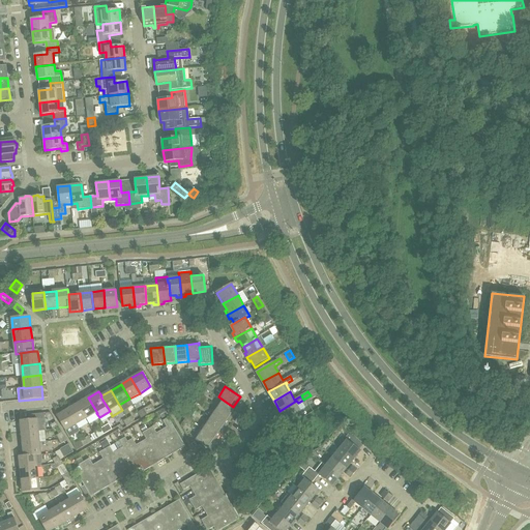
[(88,398),(78,404),(87,419),(96,413),(97,413),(88,398)]
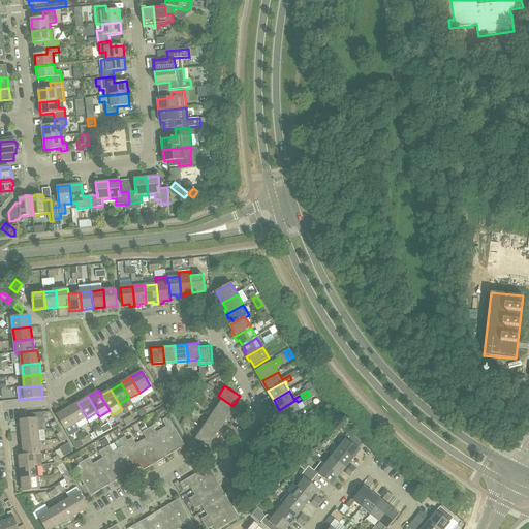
[(222,399),(215,409),(230,418),(237,409),(232,406),(222,399)]
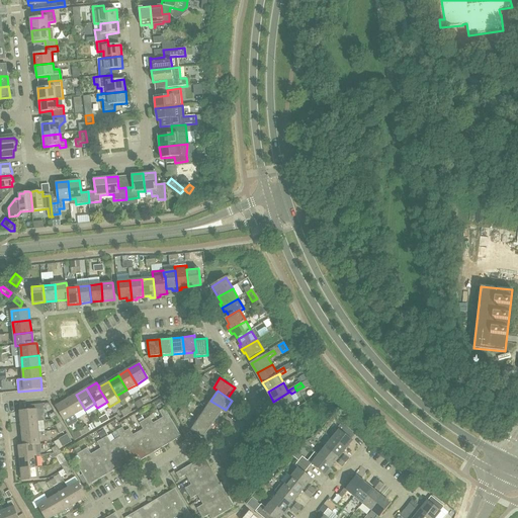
[(289,395),(291,394),(289,392),(273,402),(279,411),(294,403),(289,395)]
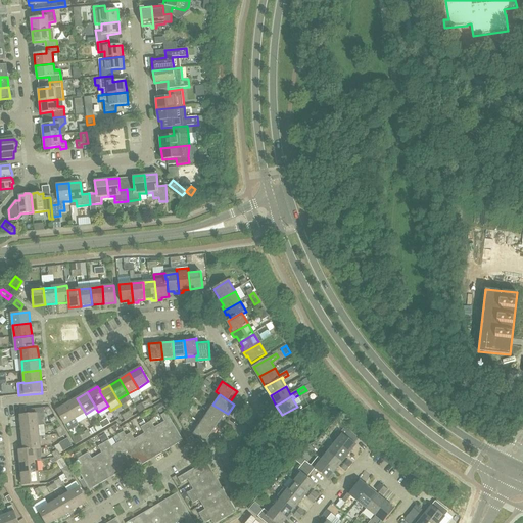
[(86,414),(77,398),(66,405),(75,420),(86,414)]
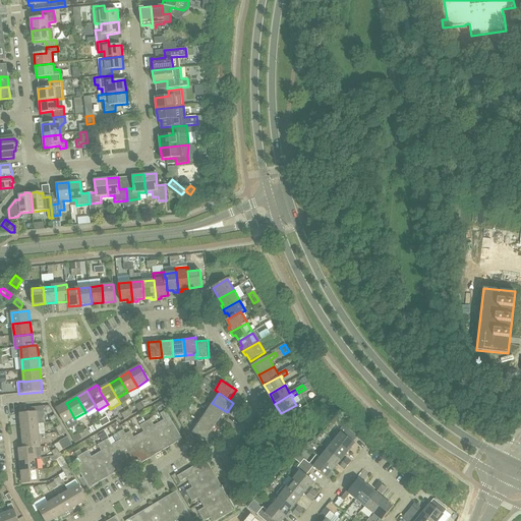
[(163,401),(157,405),(161,411),(167,408),(163,401)]
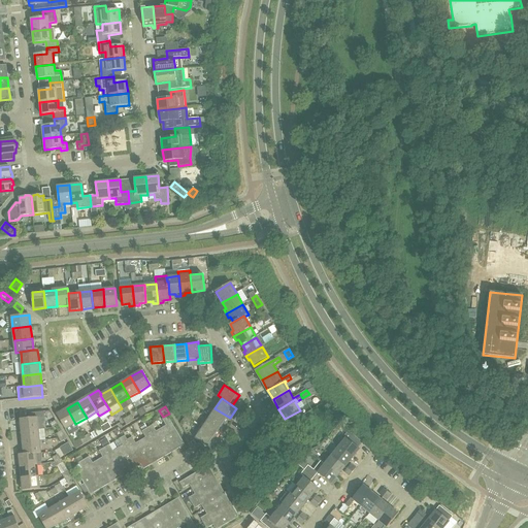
[(65,430),(72,426),(74,430),(78,428),(75,424),(67,408),(56,415),(65,430)]
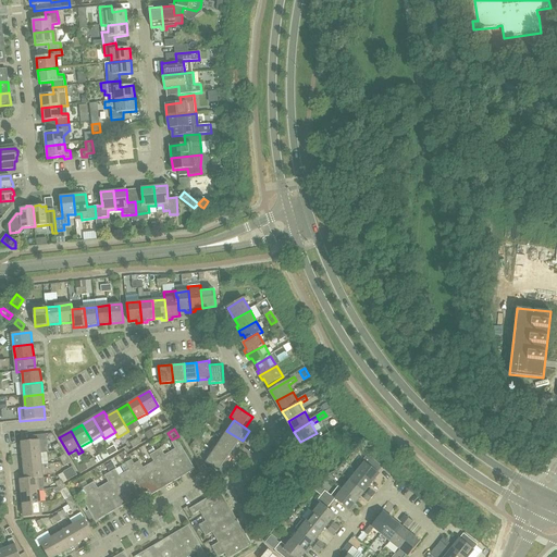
[(243,441),(226,431),(220,441),(235,452),(243,441)]
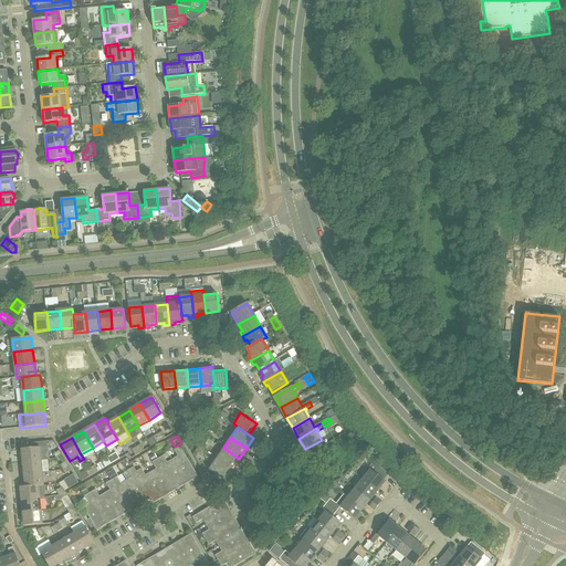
[(173,459),(187,483),(198,477),(179,446),(174,449),(177,456),(173,459)]
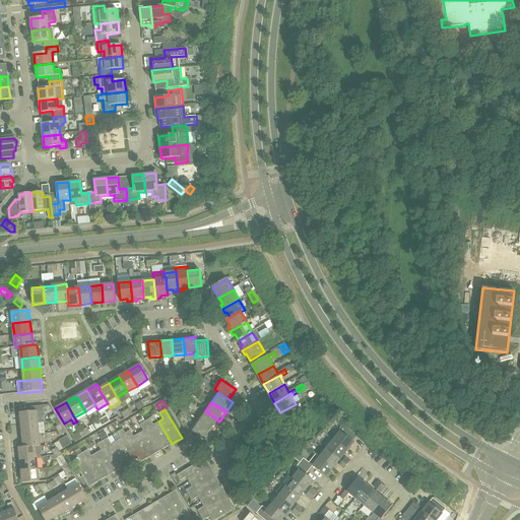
[(20,412),(21,425),(39,423),(38,411),(20,412)]
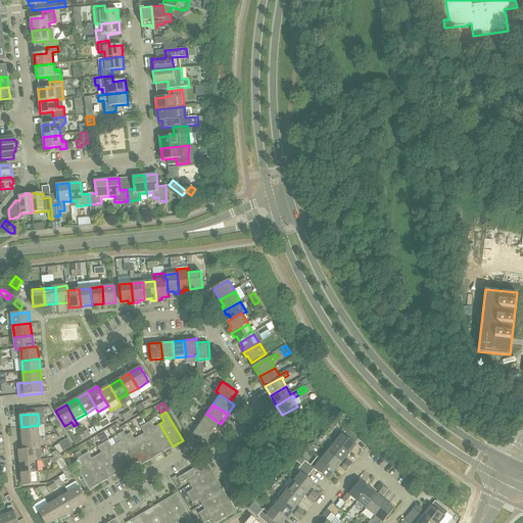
[(206,414),(199,424),(215,434),(221,424),(206,414)]
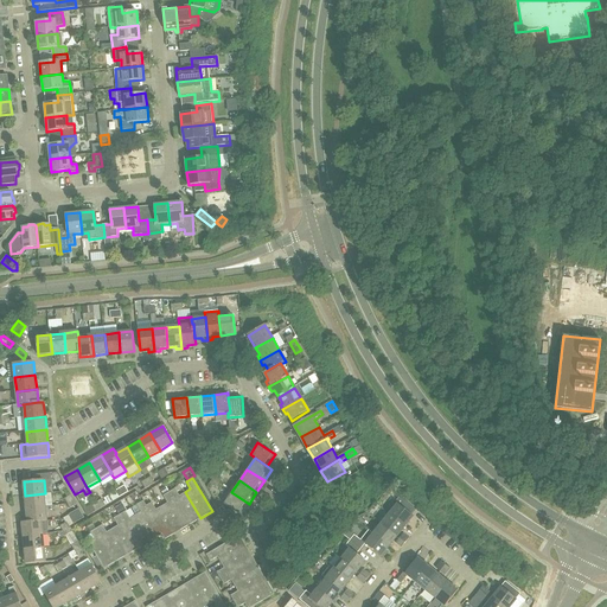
[(176,487),(170,491),(190,525),(200,518),(185,492),(180,494),(176,487)]
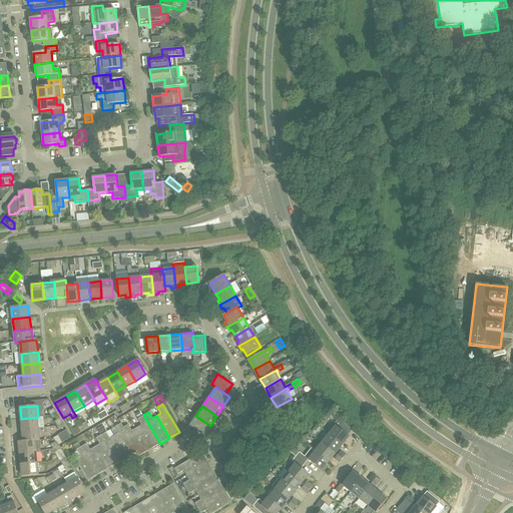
[(102,413),(92,419),(95,424),(105,418),(102,413)]
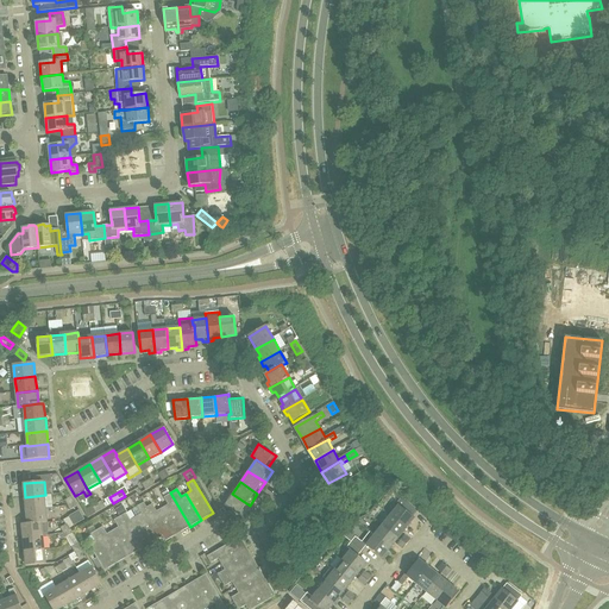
[(190,527),(170,493),(169,494),(164,496),(168,504),(163,508),(179,534),(190,527)]
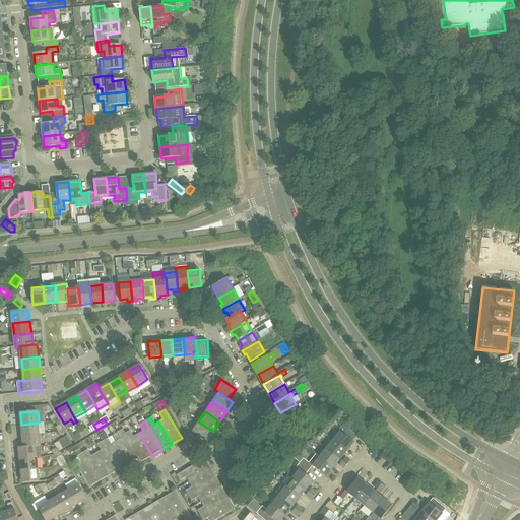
[(206,441),(213,432),(198,421),(192,431),(206,441)]
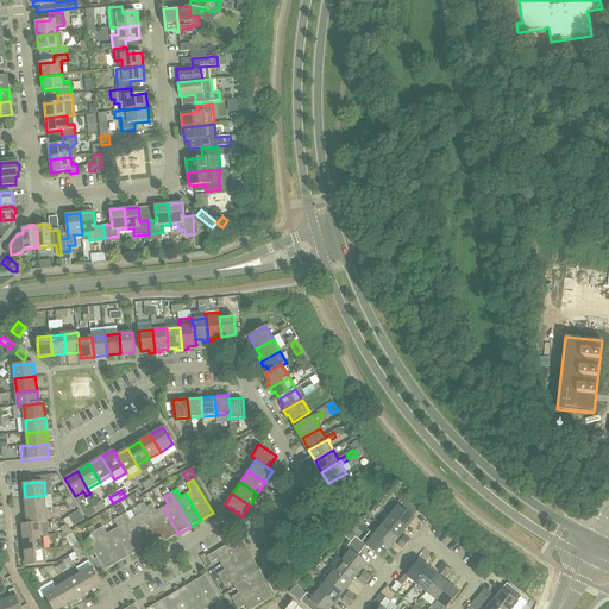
[(46,509),(45,495),(25,497),(26,510),(46,509)]
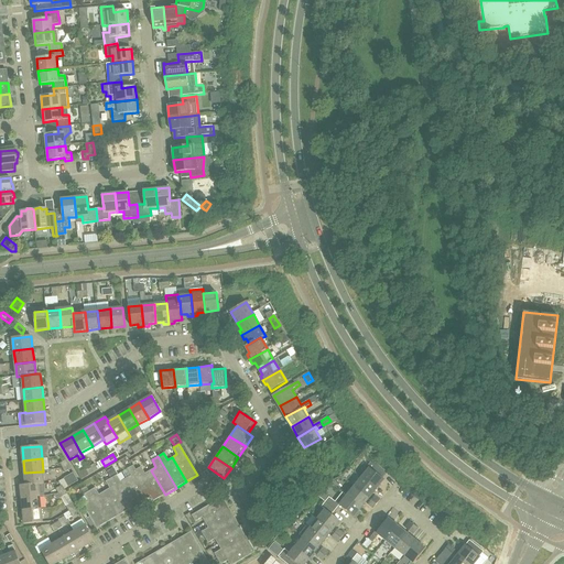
[(101,461),(94,465),(90,467),(93,473),(105,466),(101,461)]
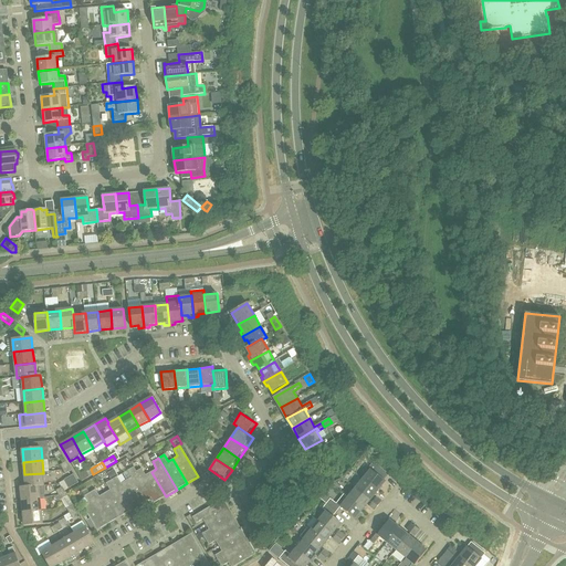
[(370,470),(363,479),(378,491),(386,481),(384,480),(388,475),(373,463),(368,468),(370,470)]
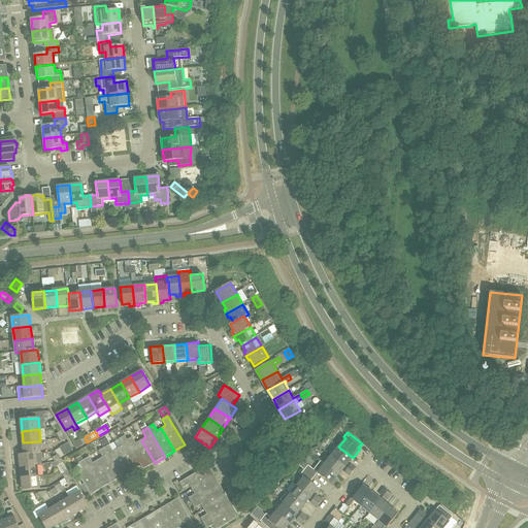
[(132,470),(141,465),(141,464),(127,439),(125,435),(120,438),(123,444),(118,448),(132,470)]
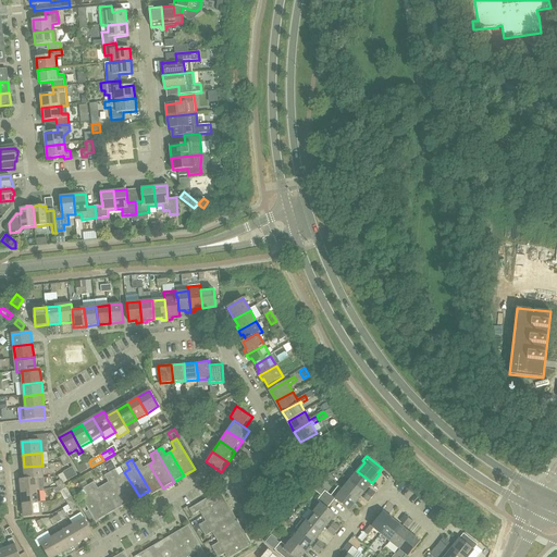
[(151,495),(163,489),(149,465),(144,467),(139,460),(134,463),(149,490),(149,491),(151,495)]
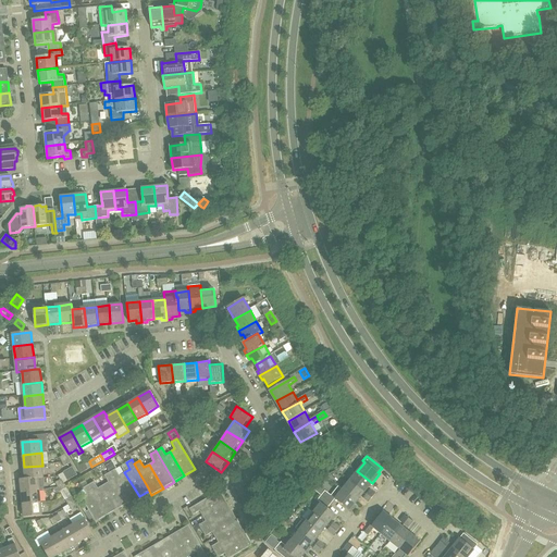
[(78,468),(81,473),(91,467),(89,461),(78,468)]
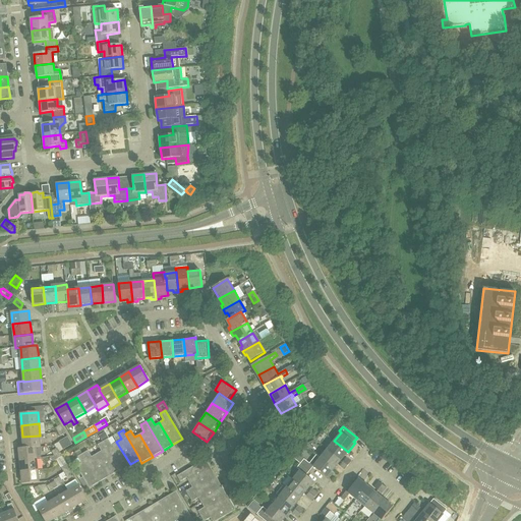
[(105,432),(100,436),(103,442),(108,439),(109,438),(105,432)]
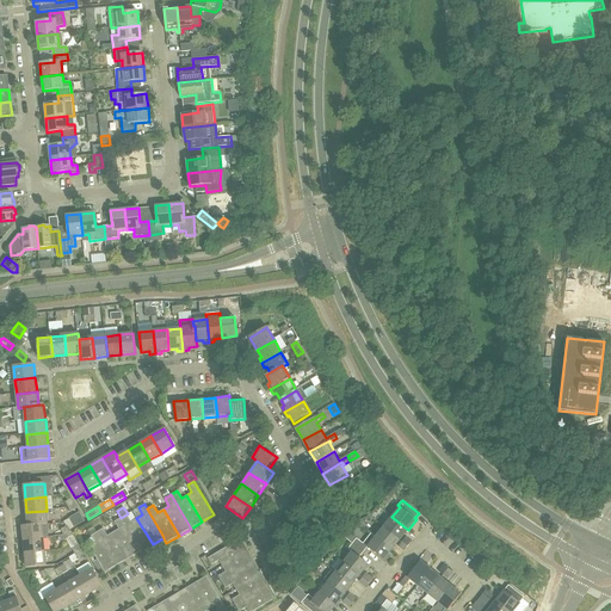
[(26,512),(28,526),(43,524),(43,525),(48,524),(47,511),(26,512)]
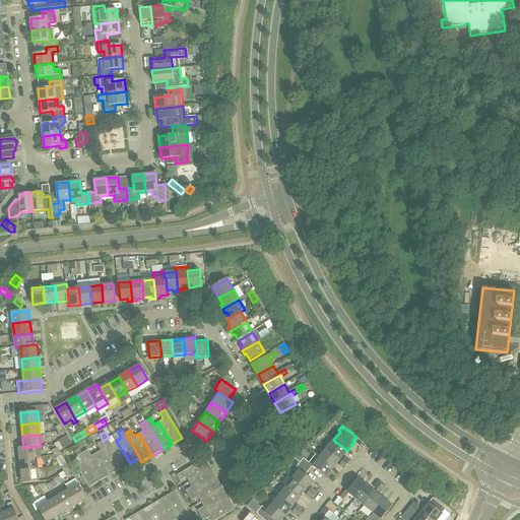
[(130,463),(116,441),(112,444),(108,438),(103,441),(120,469),(130,463)]
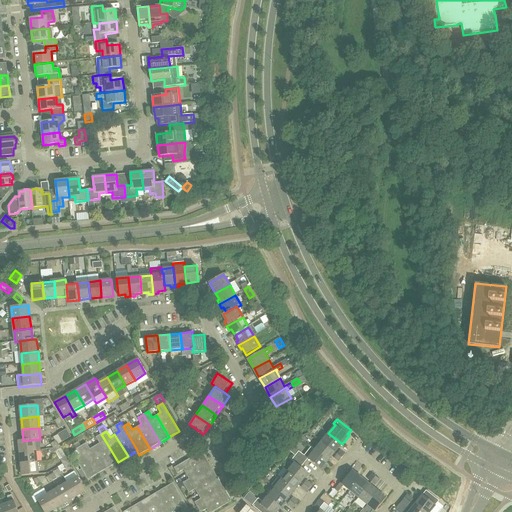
[(328,433),(322,442),(335,452),(342,444),(328,433)]
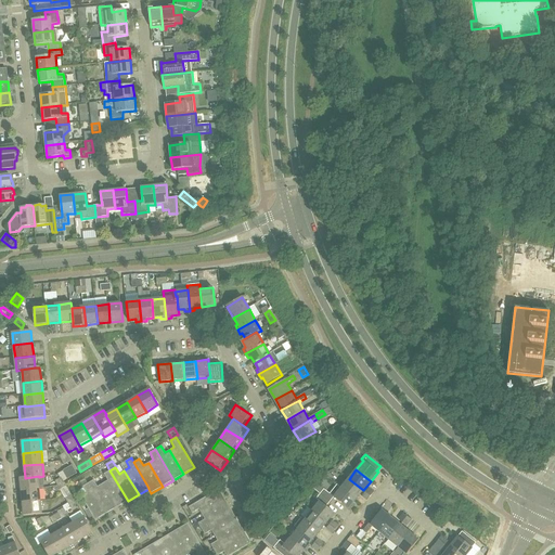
[(117,507),(128,501),(110,470),(104,474),(107,480),(103,482),(117,507)]
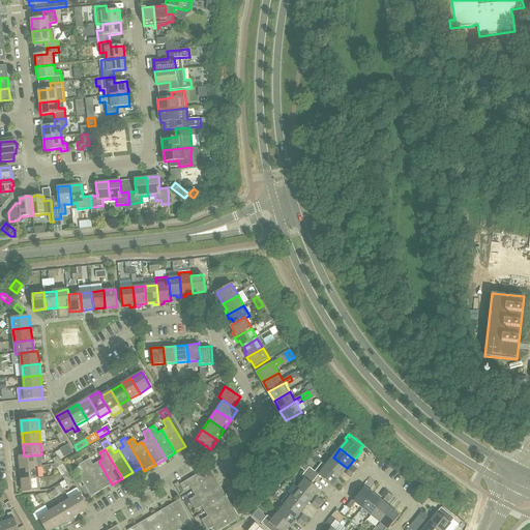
[(38,467),(37,455),(37,454),(24,457),(20,457),(21,469),(38,467)]
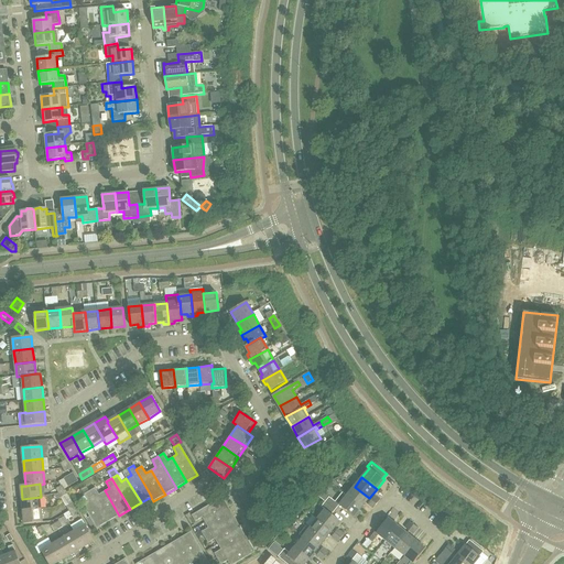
[(109,521),(119,516),(105,490),(99,494),(96,487),(90,490),(109,521)]
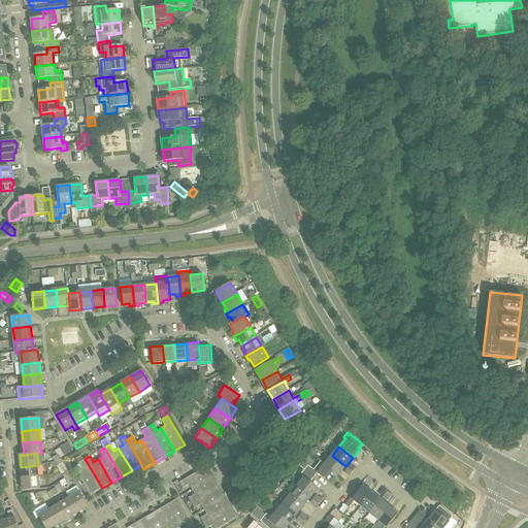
[(332,456),(325,464),(338,475),(345,466),(332,456)]
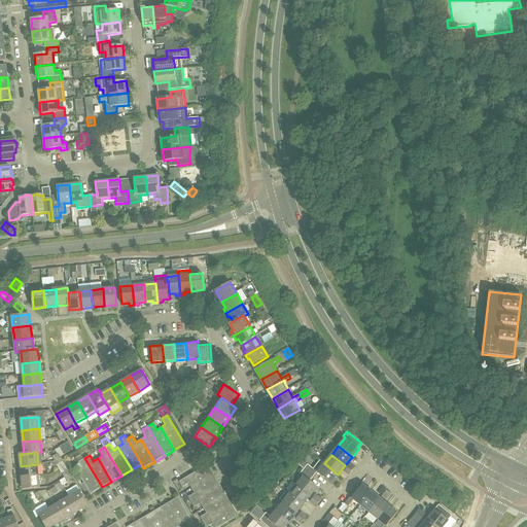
[(58,464),(61,469),(66,466),(61,457),(55,460),(58,464)]
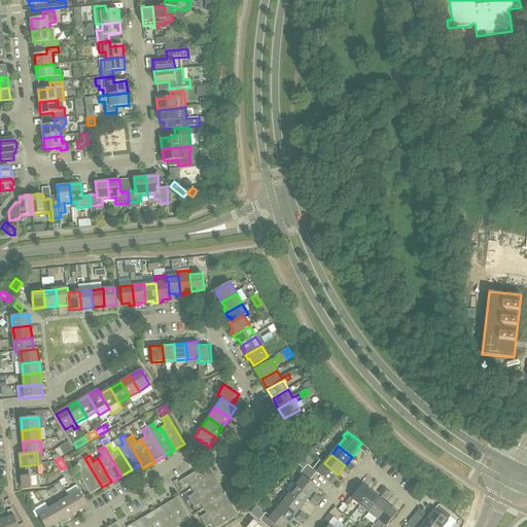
[(91,494),(102,487),(84,458),(78,461),(82,468),(77,471),(91,494)]
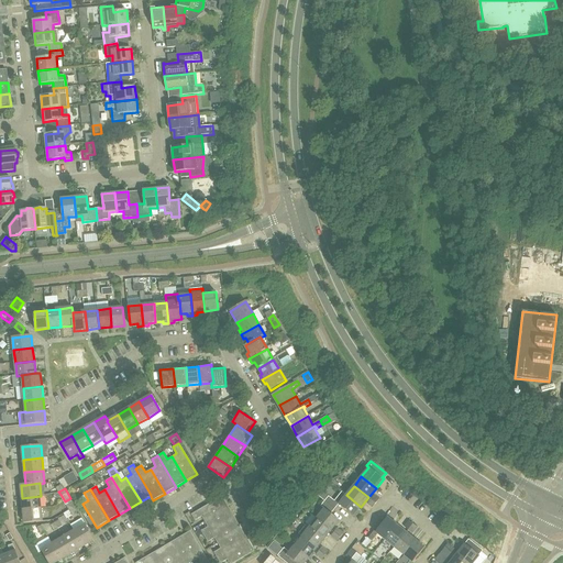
[(361,507),(346,495),(343,492),(335,501),(329,496),(324,501),(334,509),(339,505),(353,517),(361,507)]
